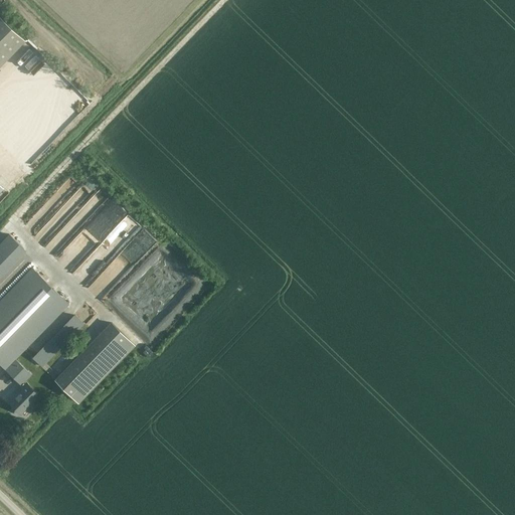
[(0,16),(0,66),(25,41),(0,16)]
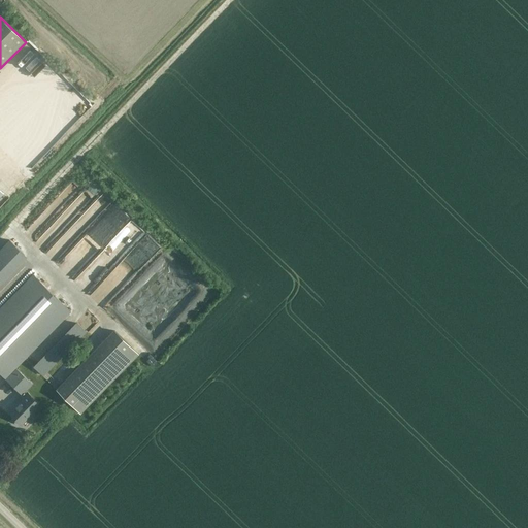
[(15,88),(22,78),(15,74),(9,84),(15,88)]
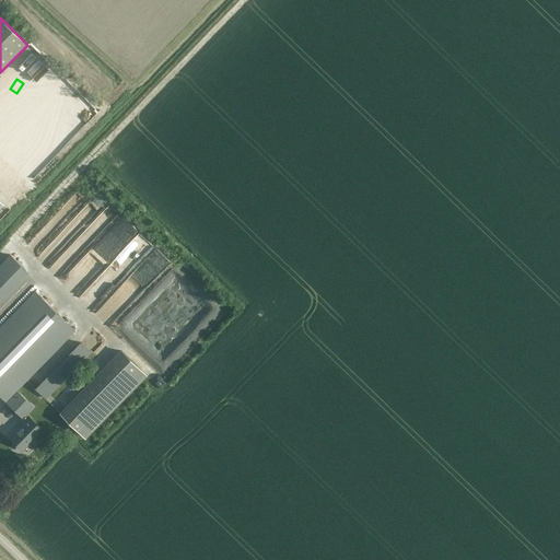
[(61,86),(50,96),(57,104),(68,94),(61,86)]
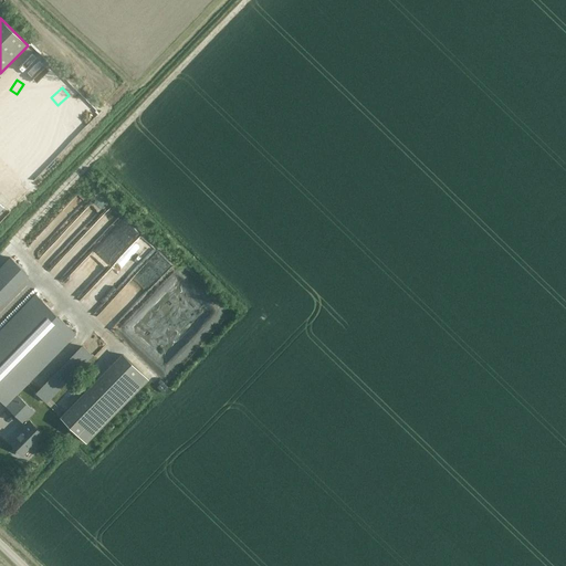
[(30,133),(48,114),(42,108),(24,127),(30,133)]
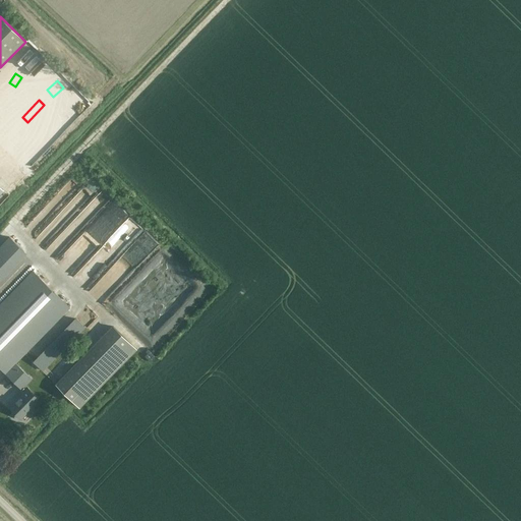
[(8,143),(14,135),(8,130),(2,138),(8,143)]
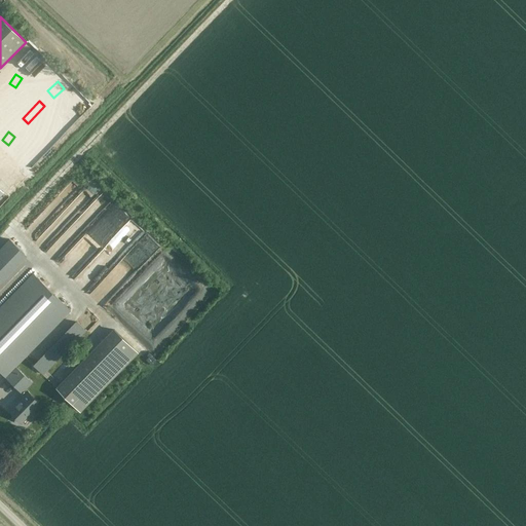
[(71,182),(61,191),(66,197),(76,187),(71,182)]
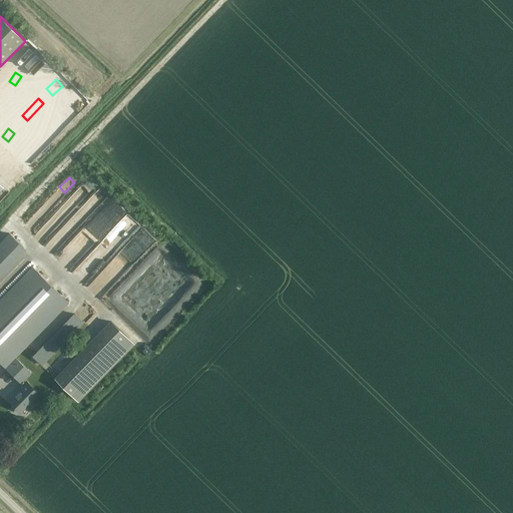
[(0,271),(24,246),(10,233),(0,242),(0,271)]
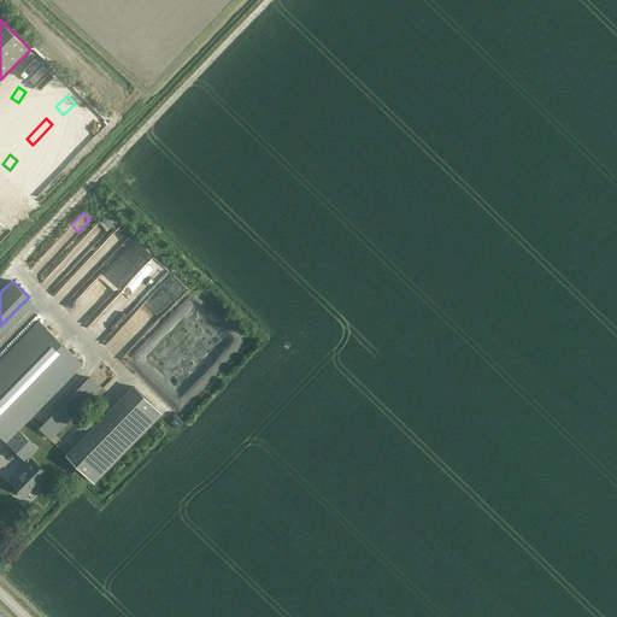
[(152,293),(164,306),(174,299),(160,285),(152,293)]
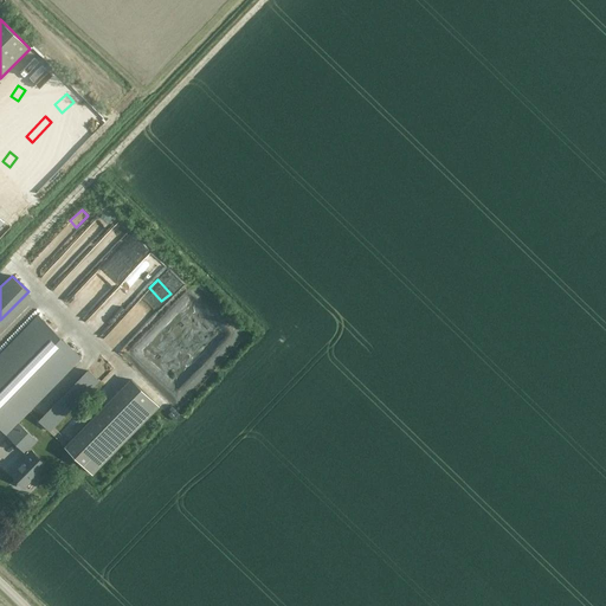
[(179,406),(233,343),(236,334),(189,294),(173,313),(173,311),(166,321),(165,322),(158,330),(162,335),(160,347),(162,345),(158,368),(172,380),(187,382),(180,391),(165,388),(173,395),(173,401),(179,406)]
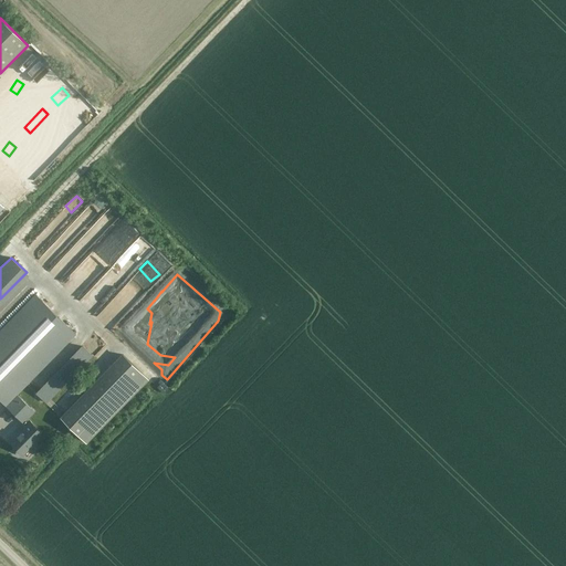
[(75,334),(35,294),(0,331),(0,399),(6,406),(17,395),(75,334)]
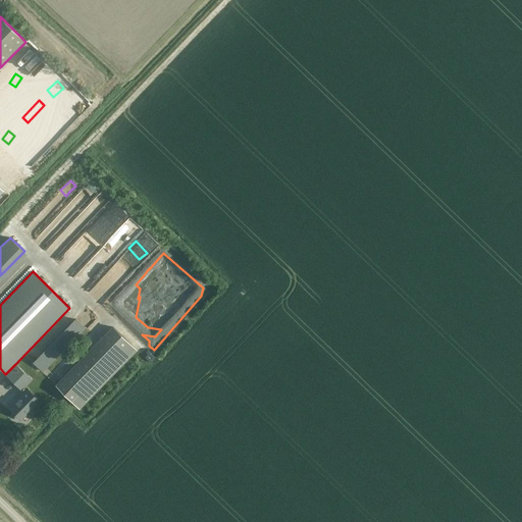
[(32,379),(15,364),(5,374),(23,392),(9,407),(21,418),(39,401),(27,388),(27,389),(24,387),(32,379)]
